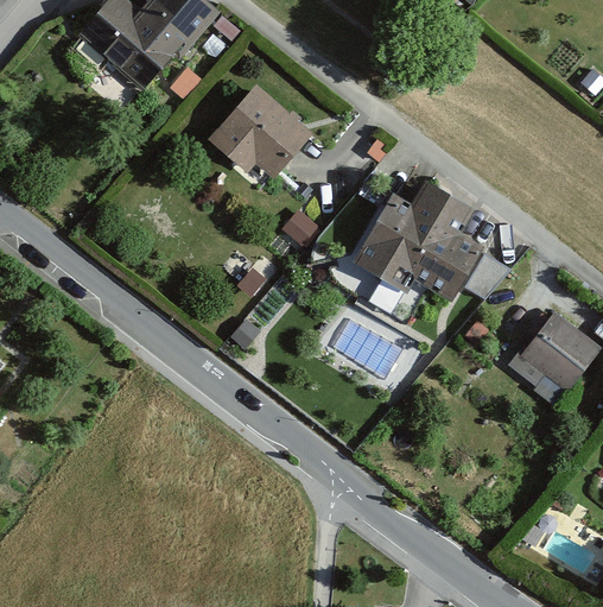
[(110,0),(81,36),(138,84),(172,44),(181,50),(215,11),(202,0),(151,0),(137,18),(115,0),(110,0)]
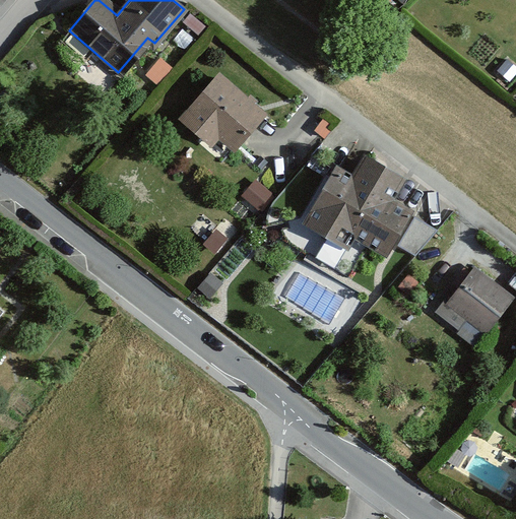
[(263,112),(219,72),(182,114),(210,139),(218,131),(234,144),(263,112)]
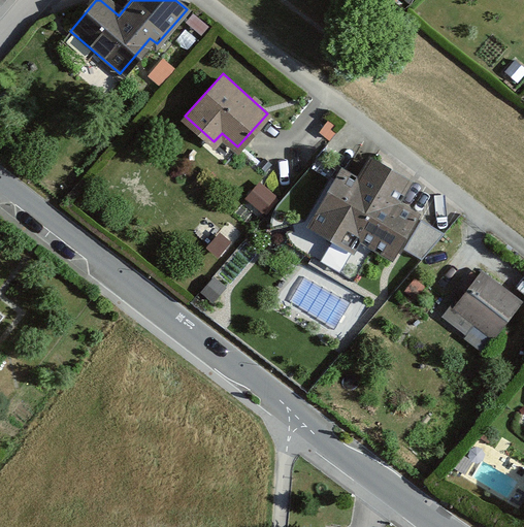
[(358,178),(344,170),(315,223),(351,241),(357,231),(390,250),(411,211),(395,202),(407,178),(369,158),(358,178)]
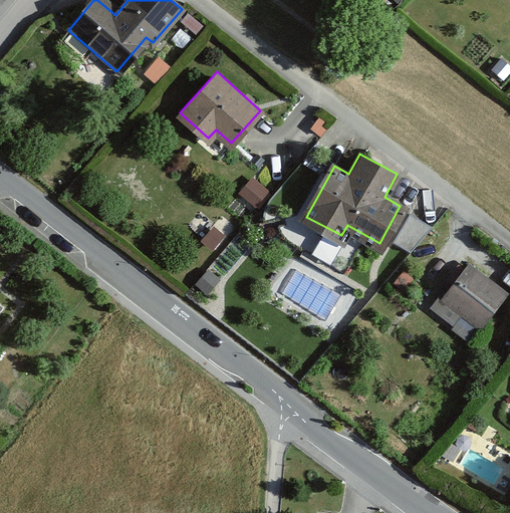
[(257,206),(267,188),(248,177),(237,194),(257,206)]
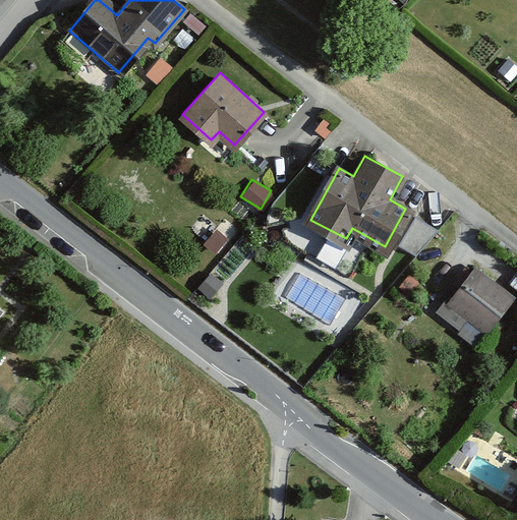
[(393,241),(415,256),(434,228),(411,214),(393,241)]
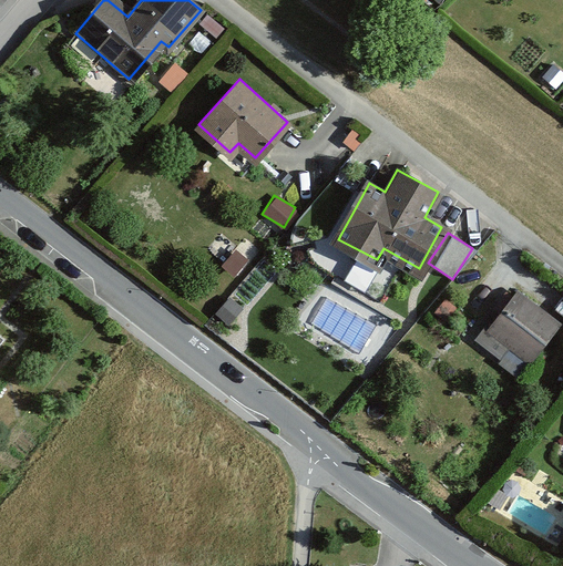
[(553,322),(514,292),(488,327),(526,357),(553,322)]
